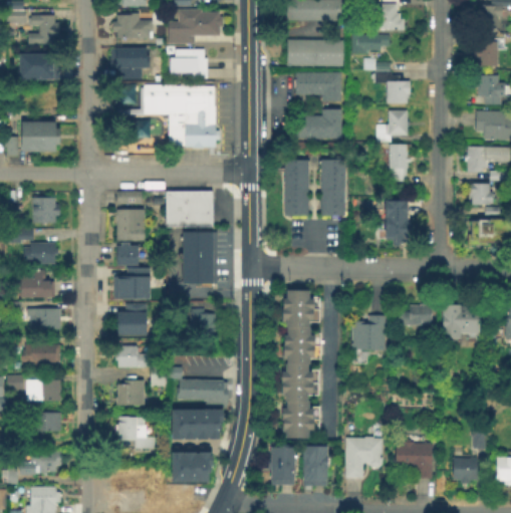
[(23,9),(11,8),(12,0),(23,0),(23,9)]
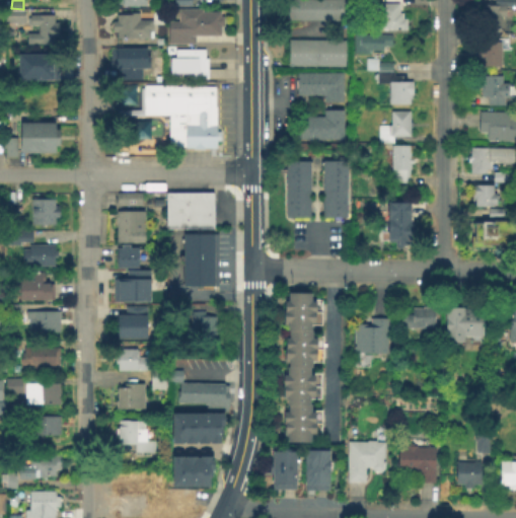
[(318,0),(318,21),(290,21),(290,0),(318,0)]
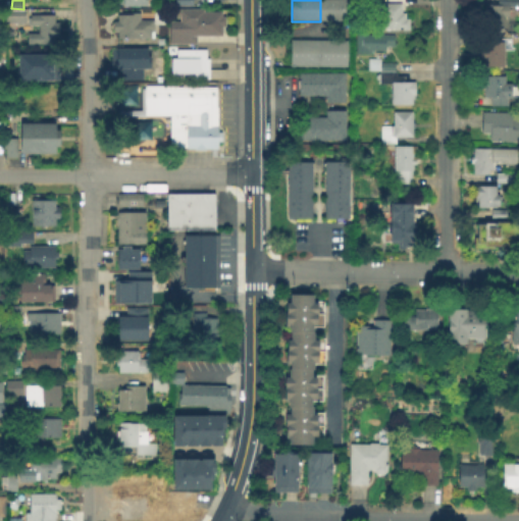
[(350,0),(350,21),(320,21),(320,0),(350,0)]
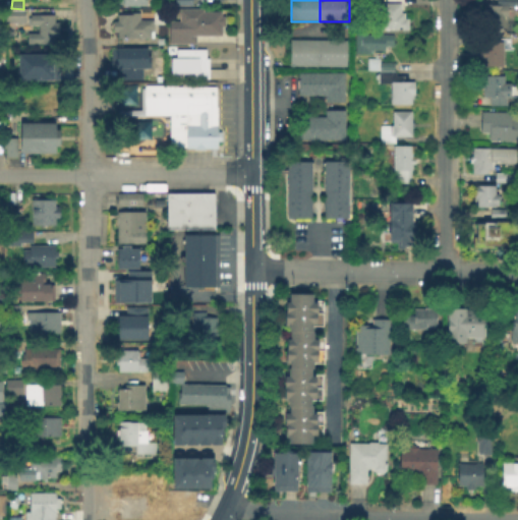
[(505,33),(483,33),(483,6),(498,6),(498,0),(517,0),(517,7),(509,7),(509,19),(505,19),(505,33)]
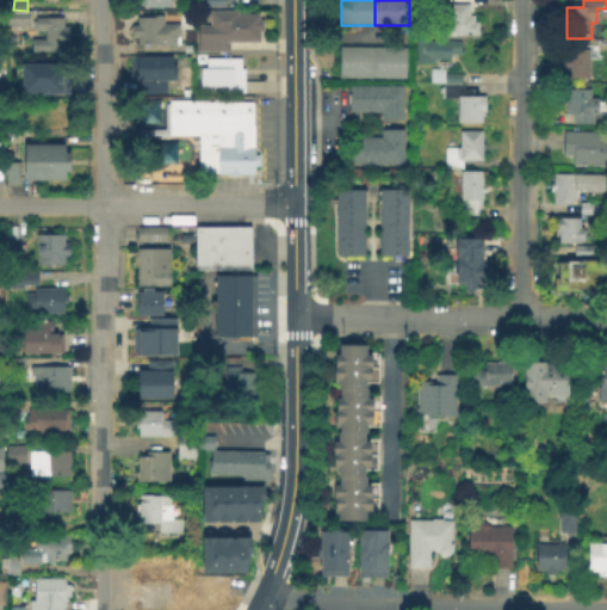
[(479,35),(447,35),(447,6),(470,6),(470,16),(476,16),(476,24),(479,24),(479,35)]
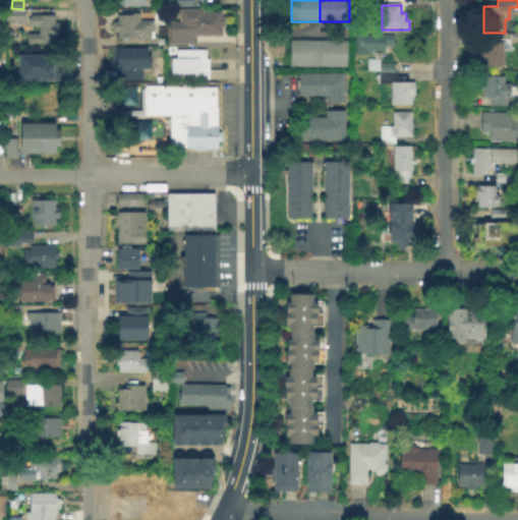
[(197,45),(169,45),(169,22),(180,22),(179,9),(206,8),(206,12),(223,12),(223,17),(227,17),(227,26),(223,26),(223,37),(197,37),(197,45)]
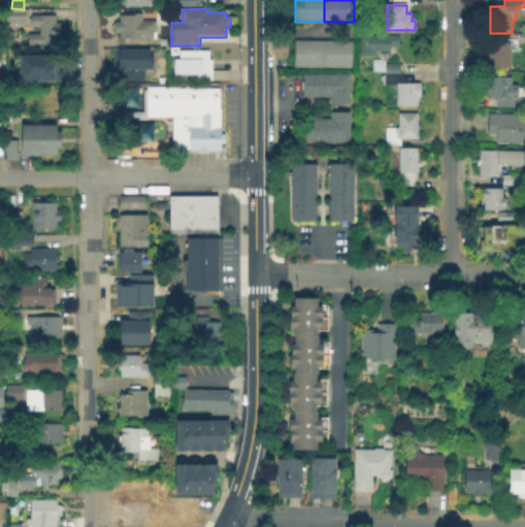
[(28,11),(27,25),(12,25),(12,11),(28,11)]
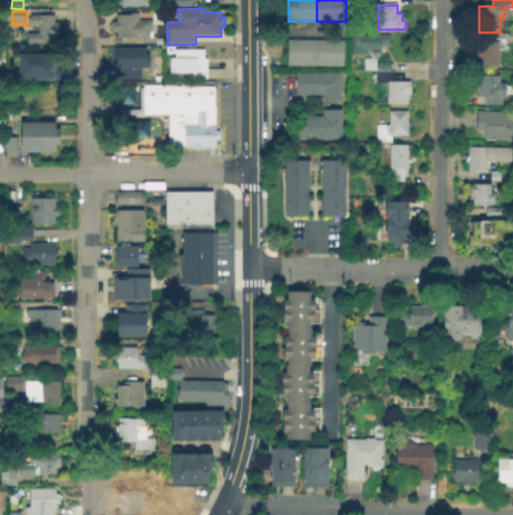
[(118,40),(118,33),(113,33),(113,22),(117,22),(117,14),(139,13),(139,19),(152,19),(152,39),(118,40)]
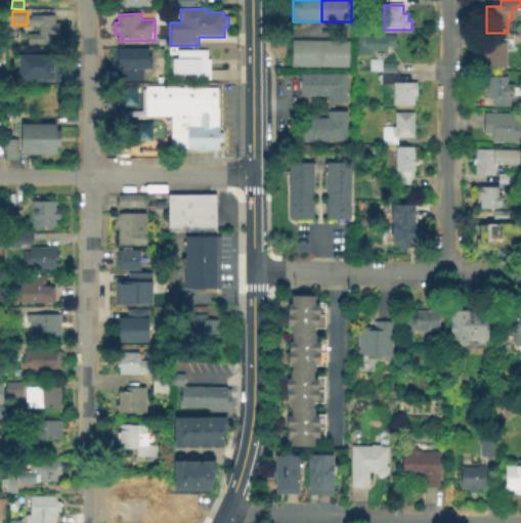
[(29,46),(29,35),(39,35),(39,27),(30,27),(30,14),(55,15),(55,24),(59,24),(59,38),(55,38),(55,46),(29,46)]
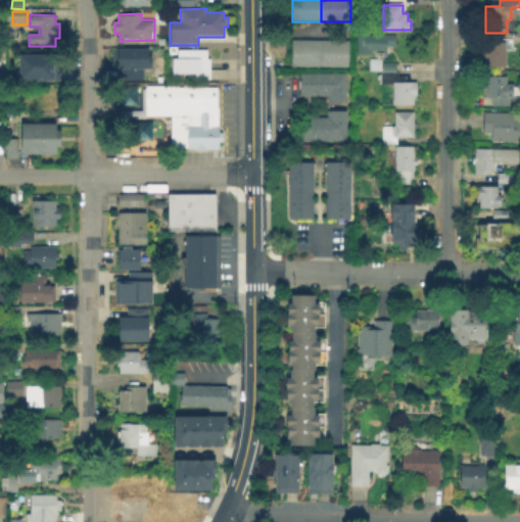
[(396,48),(388,48),(388,52),(372,51),(372,55),(359,55),(359,35),(396,35),(396,48)]
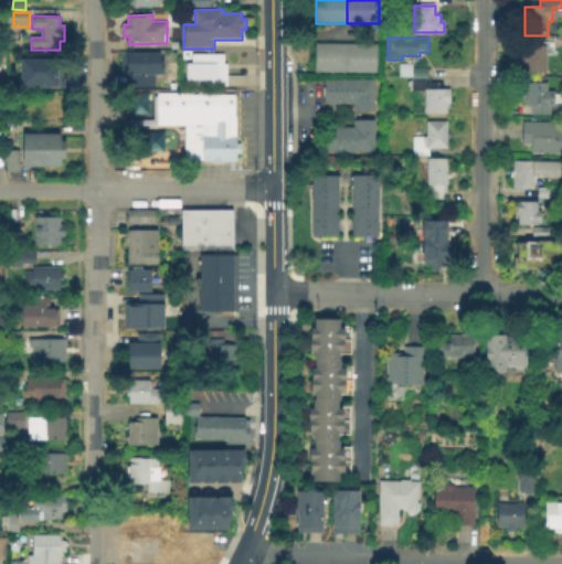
[(347,43),(347,73),(316,73),(316,43),(347,43)]
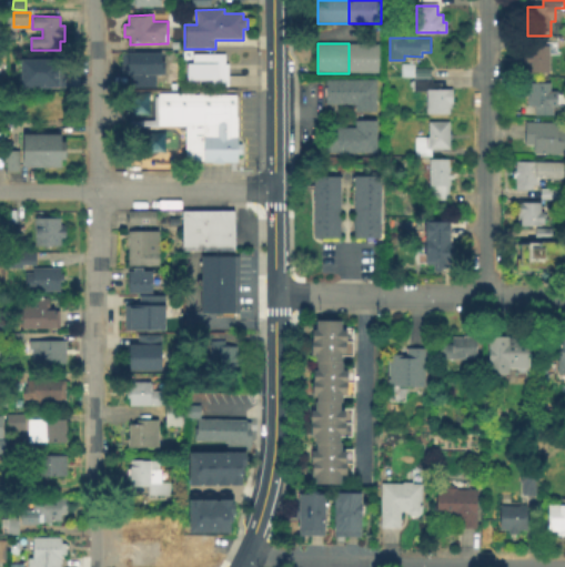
[(349,73),(349,43),(380,43),(380,73),(349,73)]
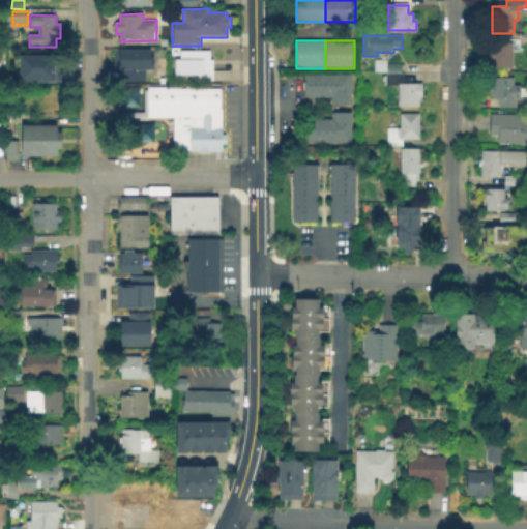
[(514,68),(493,68),(493,61),(489,61),(489,51),(494,51),(494,42),(514,42),(514,68)]
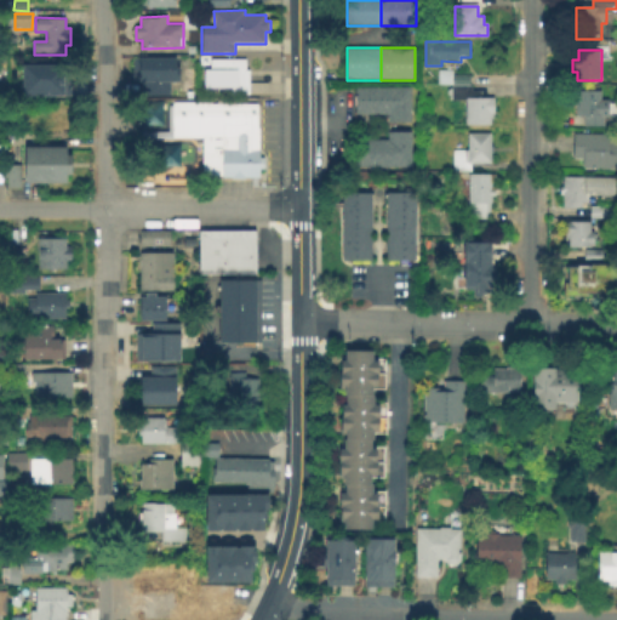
[(171,95),(143,95),(143,84),(135,84),(135,58),(177,58),(177,69),(181,69),(181,86),(171,85),(171,95)]
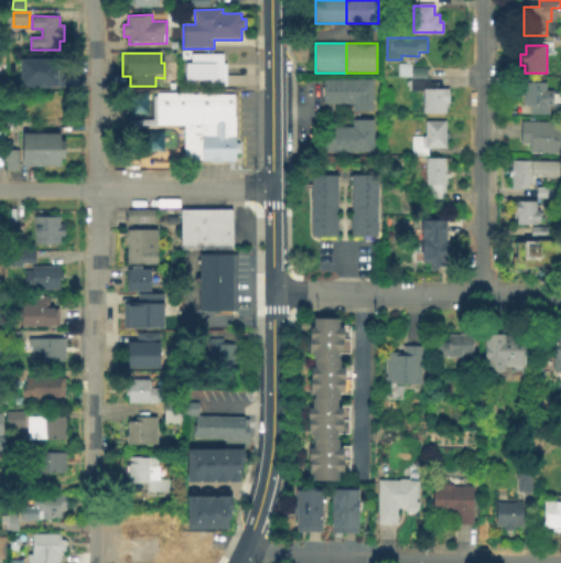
[(228,87),(212,87),(212,82),(186,82),(186,64),(193,64),(193,54),(225,54),(225,65),(228,65),(228,87)]
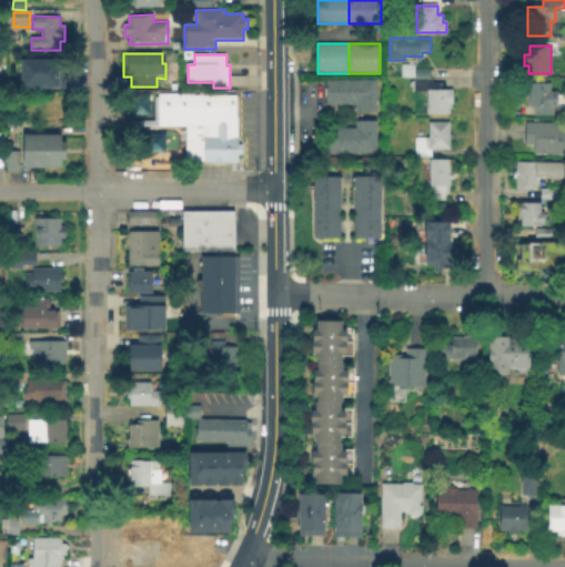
[(22,60),(22,88),(67,88),(67,60),(22,60)]
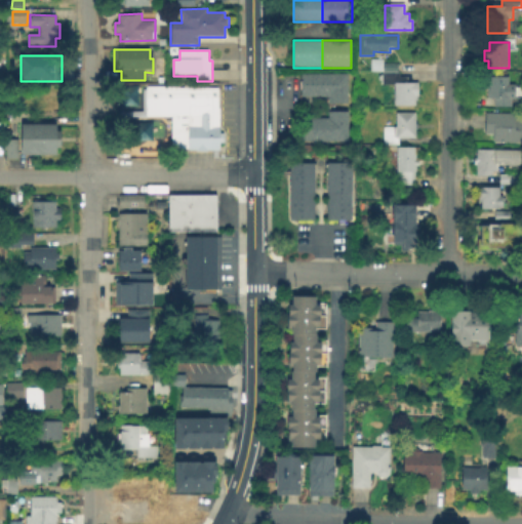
[(372,73),(372,59),(385,59),(385,65),(400,65),(400,73),(372,73)]
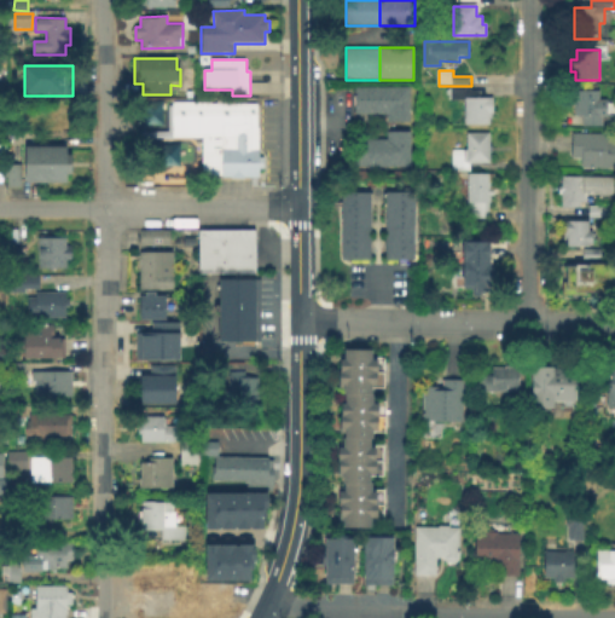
[(412,123),(387,123),(387,115),(355,115),(355,87),(412,87),(412,123)]
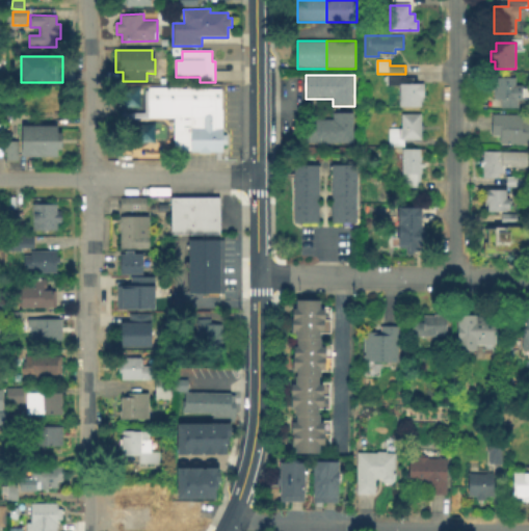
[(400,107),(400,85),(388,85),(388,76),(410,76),(410,79),(415,79),(415,84),(425,84),(425,99),(422,99),(422,107),(400,107)]
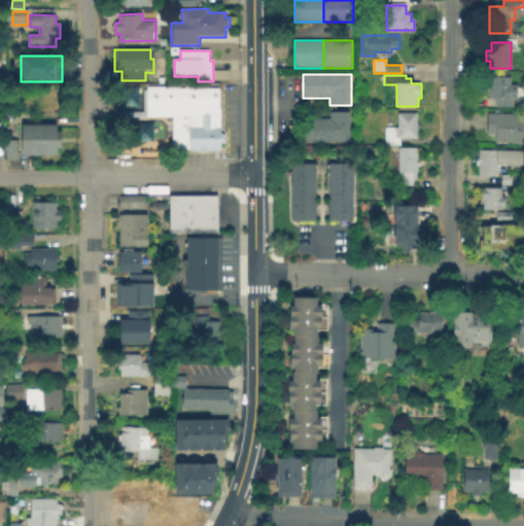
[(514,107),(497,106),(497,98),(489,98),(489,76),(512,76),(512,84),(519,84),(519,98),(514,98),(514,107)]
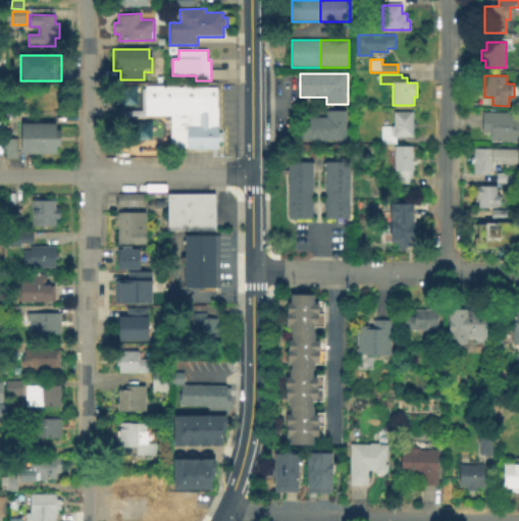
[(120,103),(139,102),(139,83),(120,84),(120,103)]
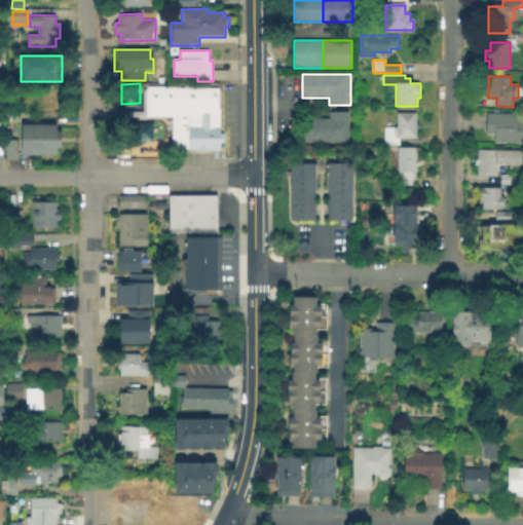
[(221,147),(173,147),(173,113),(147,113),(147,85),(219,85),(219,105),(220,104),(221,132),(225,132),(226,140),(221,141),(221,147)]
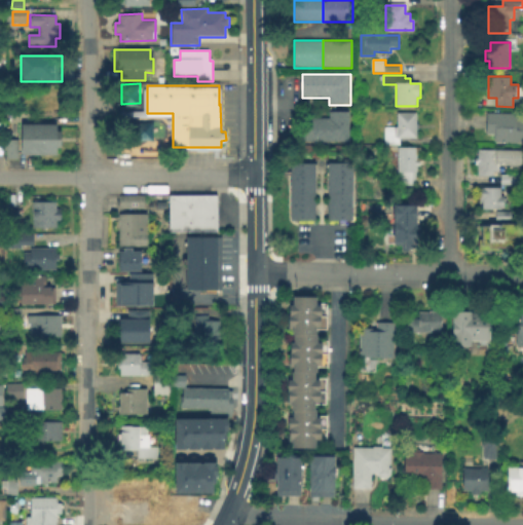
[(350,143),(303,143),(303,119),(329,119),(330,112),(350,112),(350,143)]
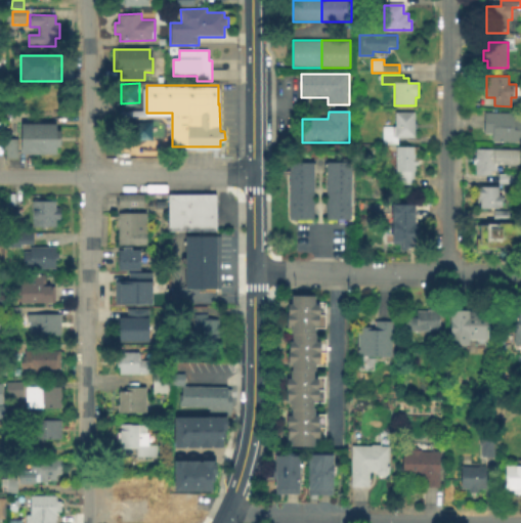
[(520,142),(493,142),(493,134),(485,134),(485,112),(514,112),(514,118),(520,118),(520,142)]
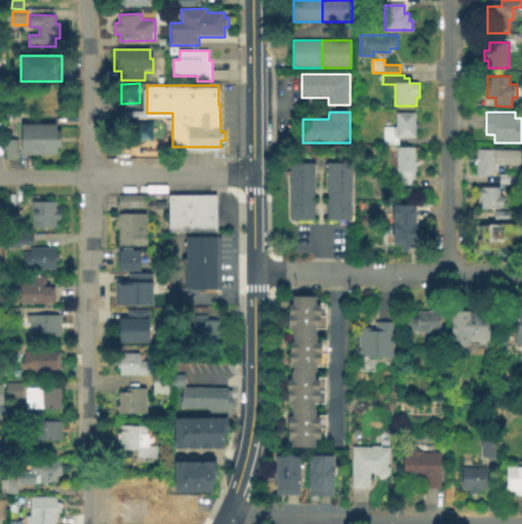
[(416,113),(416,138),(400,138),(400,145),(384,145),(384,126),(397,126),(397,113),(416,113)]
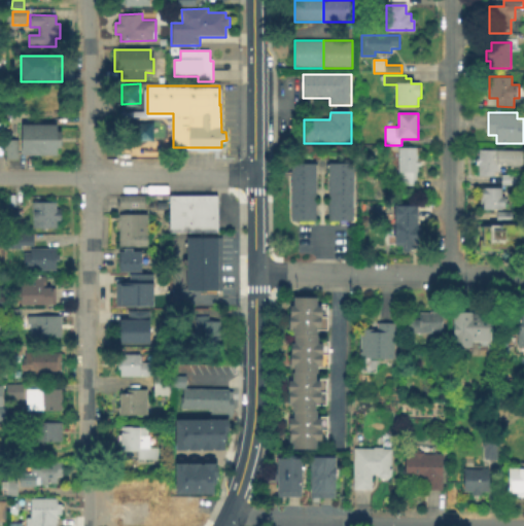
[(63,149),(58,149),(58,158),(23,158),(23,127),(57,127),(57,135),(63,135),(63,149)]
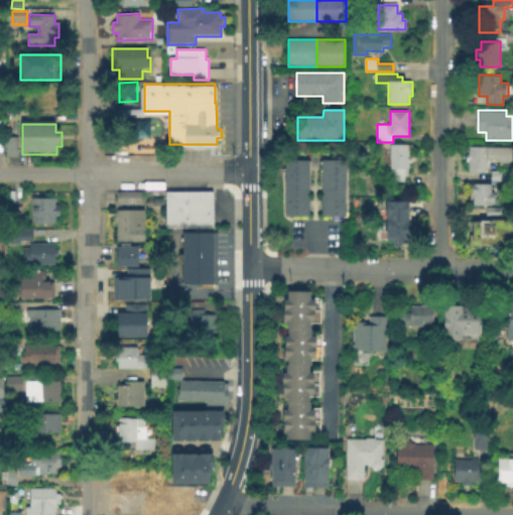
[(18,138),(18,158),(7,158),(7,138),(18,138)]
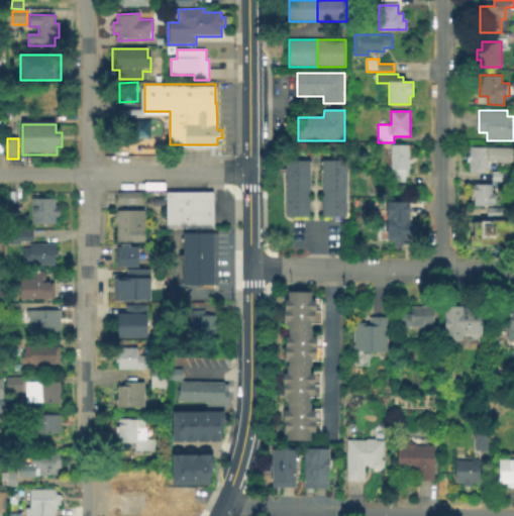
[(409,183),(392,183),(391,144),(413,144),(413,164),(409,165),(409,183)]
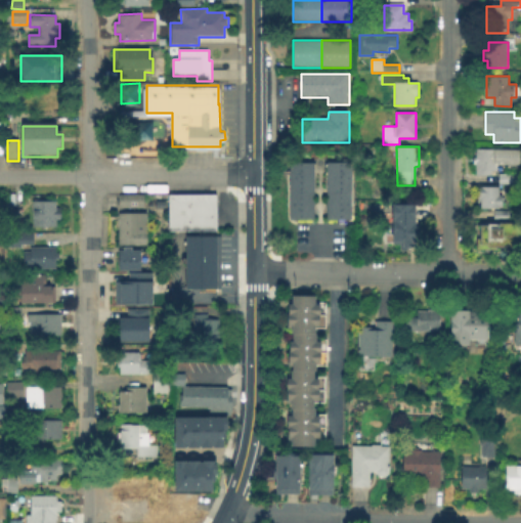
[(476,175),(476,164),(473,164),(473,157),(477,157),(477,149),(520,148),(520,163),(496,164),(496,170),(491,170),(491,175),(476,175)]
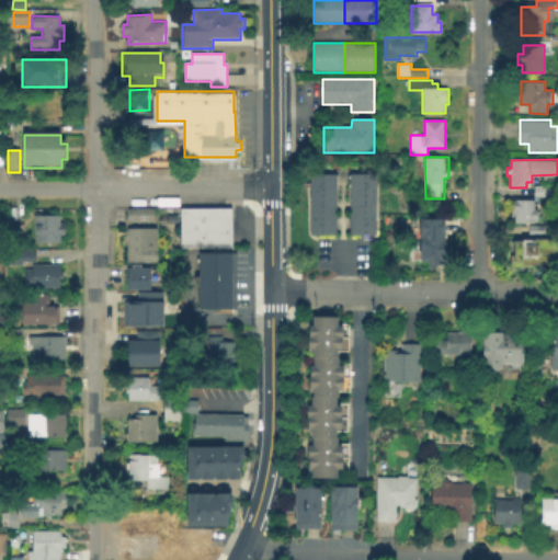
[(337,236),(311,236),(311,174),(337,174),(337,236)]
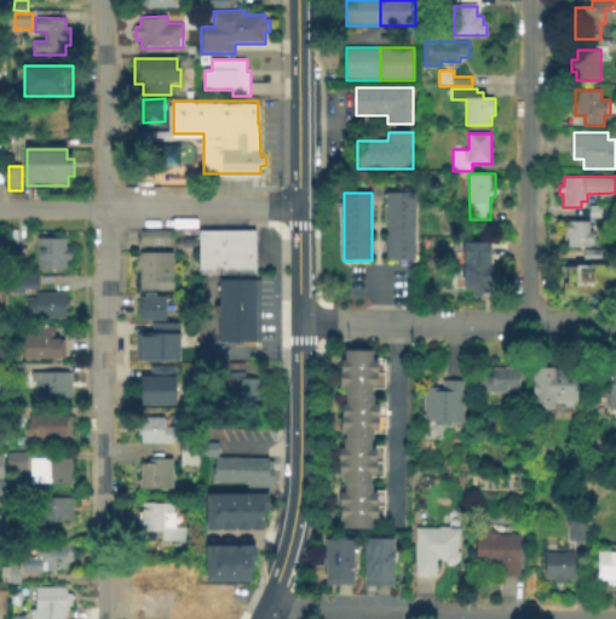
[(415,259),(386,259),(386,193),(414,193),(415,259)]
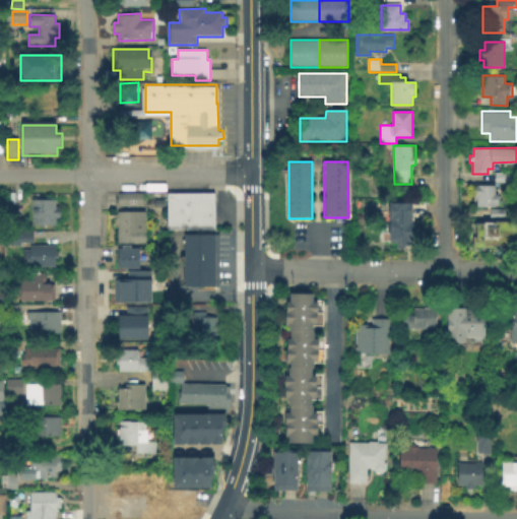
[(495,183),(495,173),(509,172),(509,183),(495,183)]
